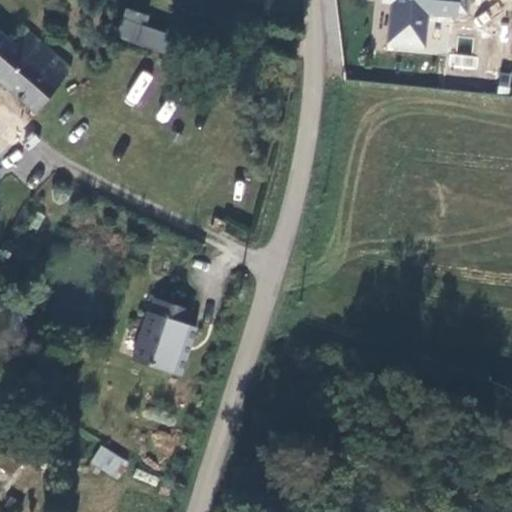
[(454,17),(455,0),(394,0),(391,42),(425,45),(428,14),(454,17)]
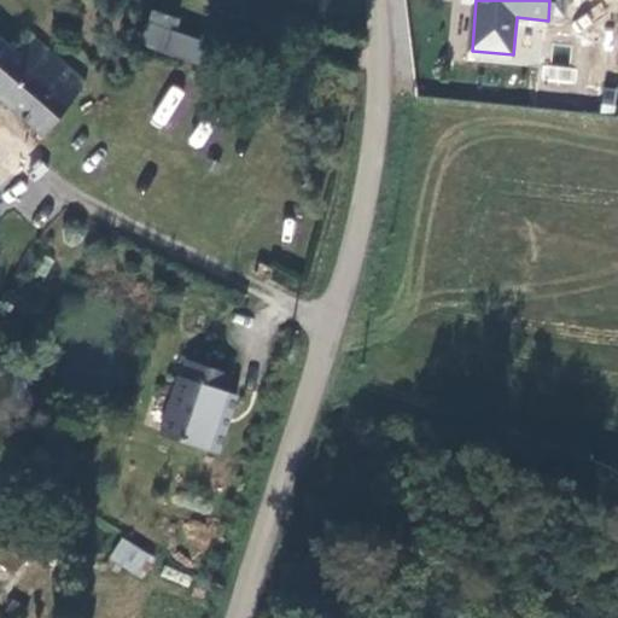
[(178,31),(181,19),(152,9),(140,45),(200,65),(208,41),(178,31)]
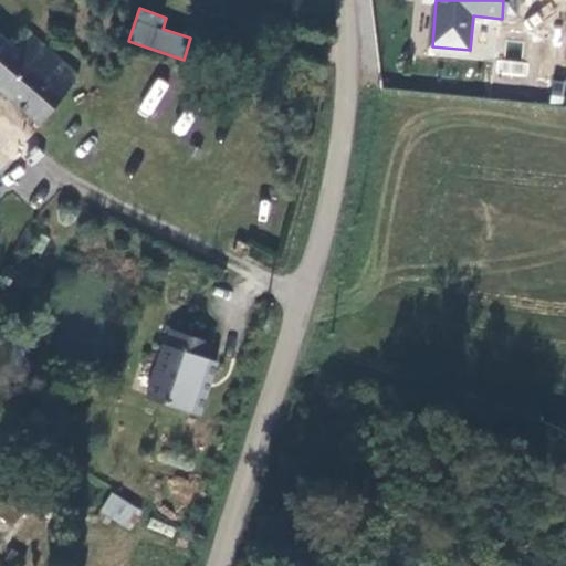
[(0,95),(39,130),(80,83),(31,41),(17,56),(0,41),(0,95)]
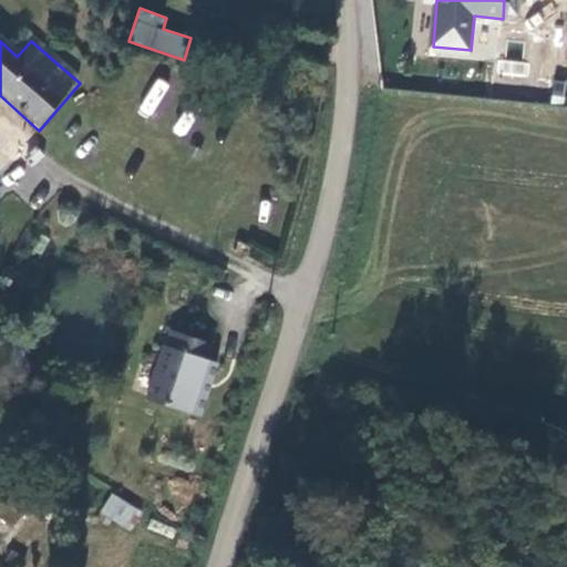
[(158,76),(135,111),(148,119),(172,85),(158,76)]
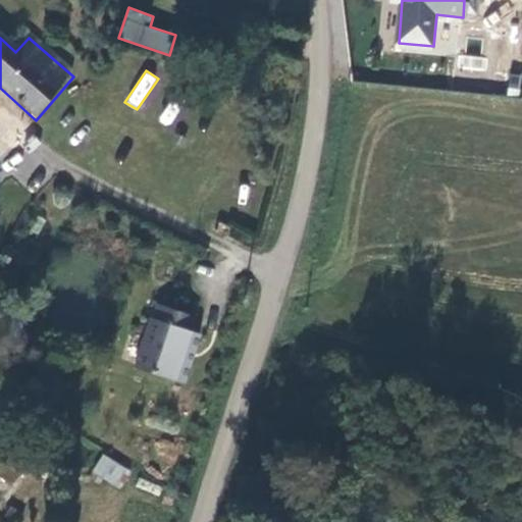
[(190,332),(195,316),(161,305),(155,322),(151,320),(136,369),(166,380),(174,358),(177,348),(192,353),(198,335),(190,332)]
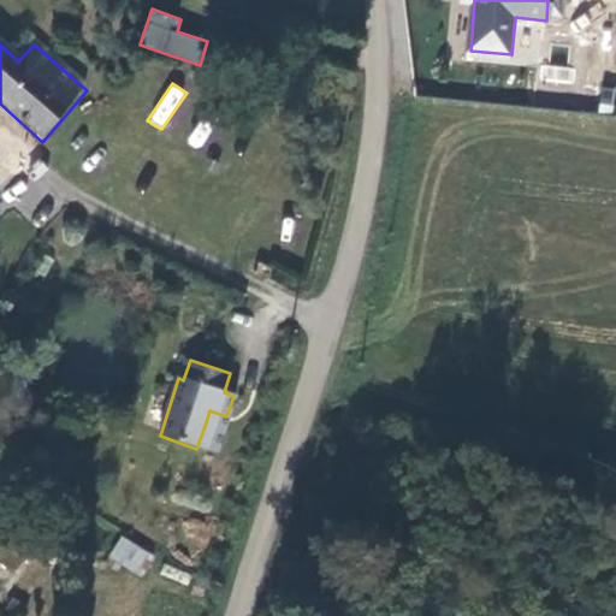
[(223,427),(226,416),(209,410),(206,422),(223,427)]
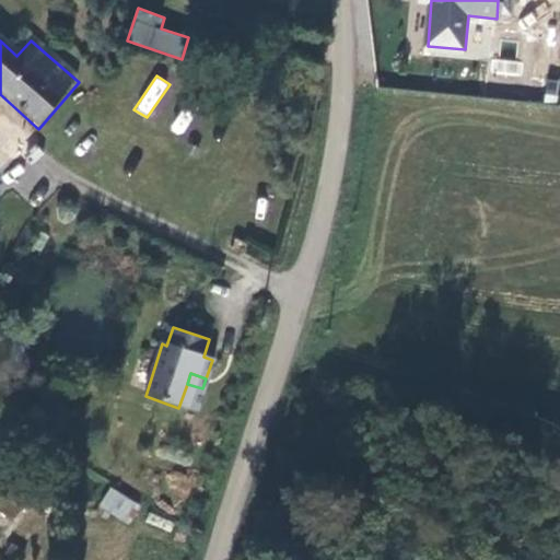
[(109,487),(97,506),(129,524),(140,503),(109,487)]
